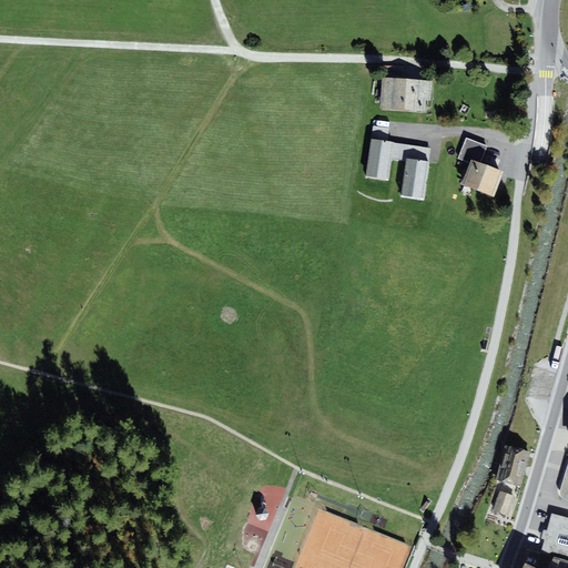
[(433,81),(383,78),(381,109),(425,112),(426,100),(430,101),(433,81)]
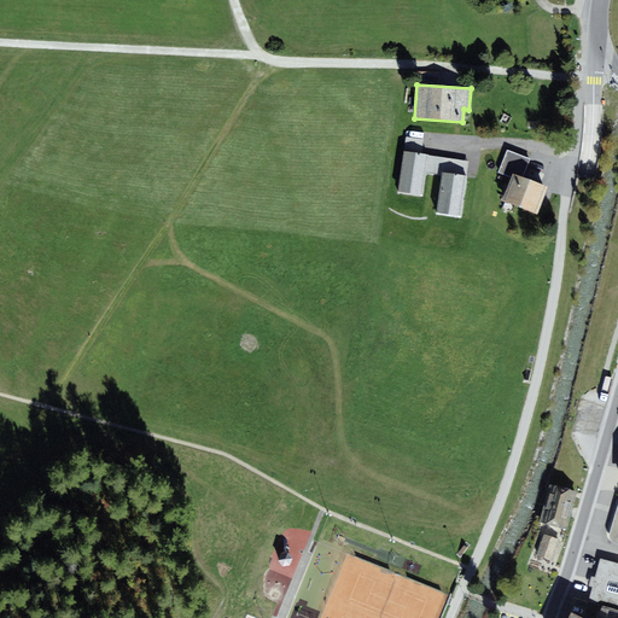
[(406,151),(423,153),(425,140),(407,138),(406,151)]
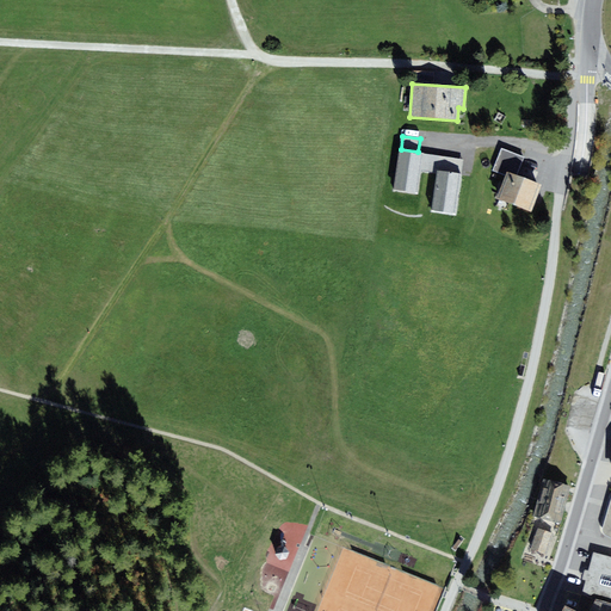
[(507,172),(518,176),(525,158),(503,148),(493,171),(506,176),(507,172)]
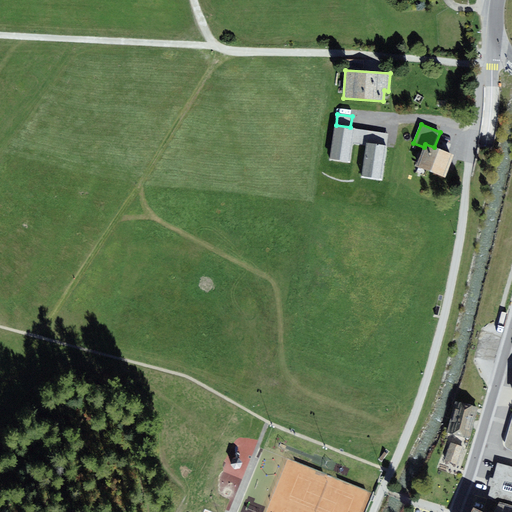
[(350,127),(336,125),(330,157),(351,161),(354,143),(356,128),(350,127)]
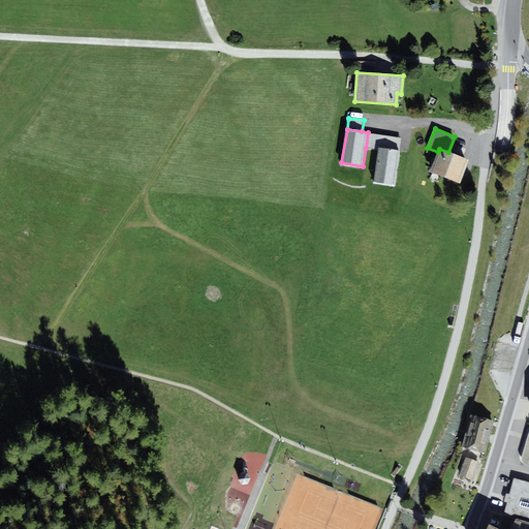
[(402,137),(368,132),(366,148),(379,150),(379,148),(400,151),(402,137)]
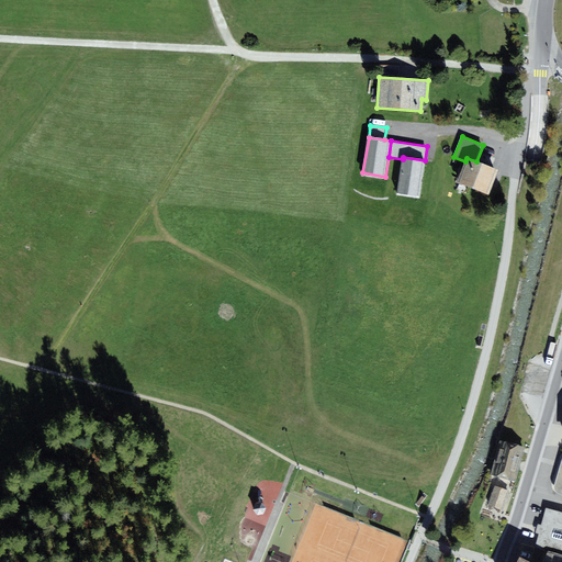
[(425,160),(403,157),(403,159),(398,192),(420,195),(425,160)]
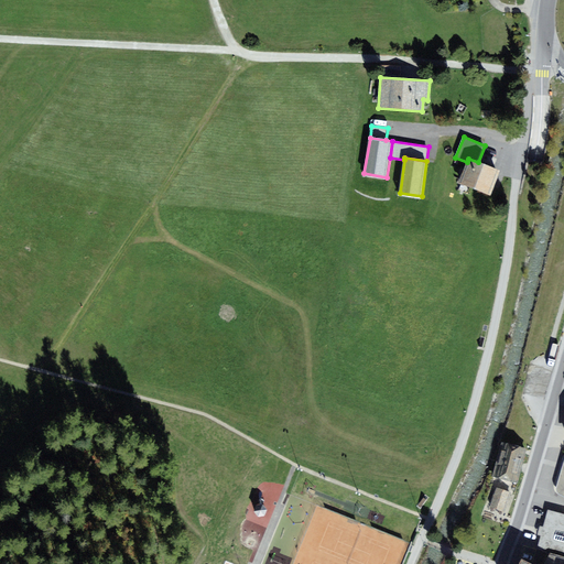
[(467,162),(459,183),(489,194),(499,170),(478,162),(468,159),(467,162)]
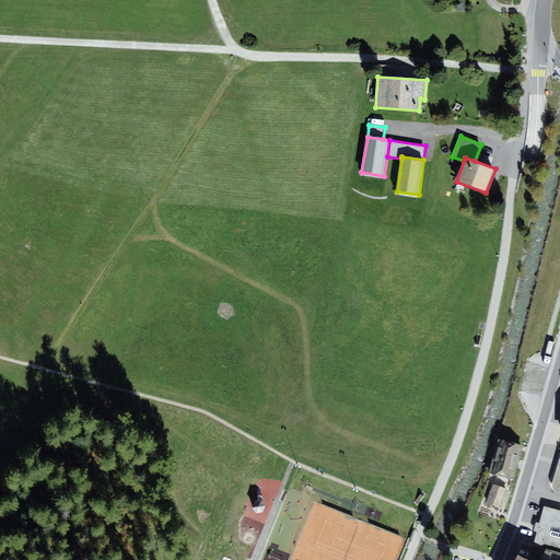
[(497,439),(492,456),(518,463),(523,445),(497,439)]
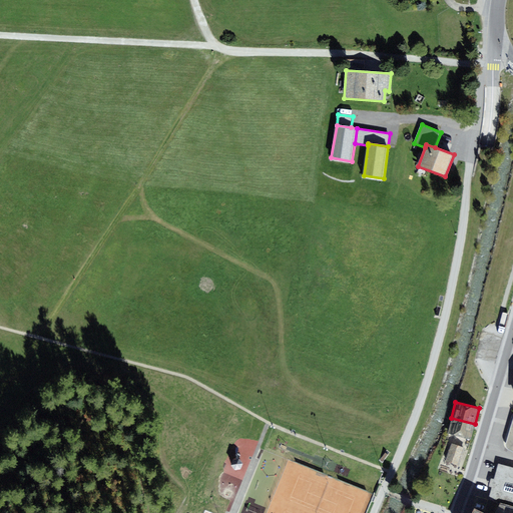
[(451,418),(447,434),(471,440),(475,424),(451,418)]
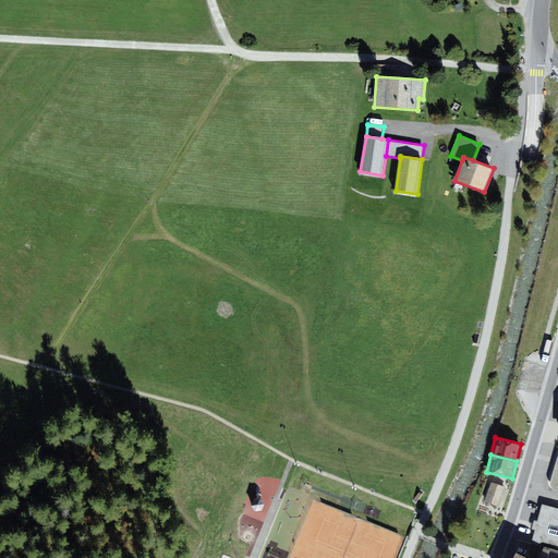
[(490,482),(484,502),(499,508),(507,487),(490,482)]
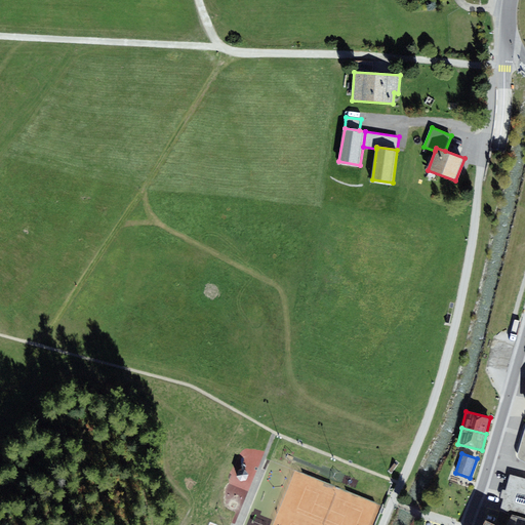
[(524,479),(510,475),(506,492),(501,490),(499,497),(503,498),(500,512),(512,515),(524,518),(524,479)]
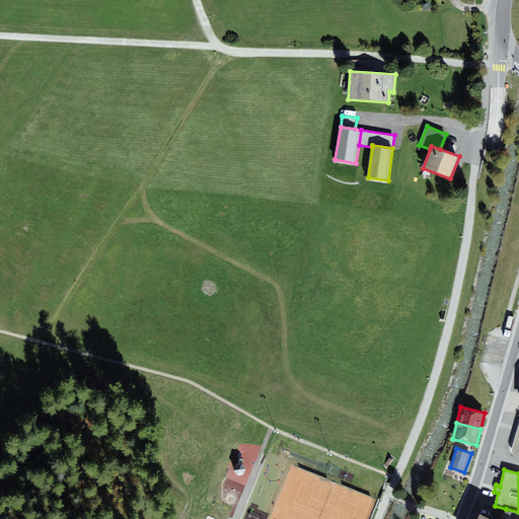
[(518,518),(518,512),(506,509),(500,518),(518,518)]
